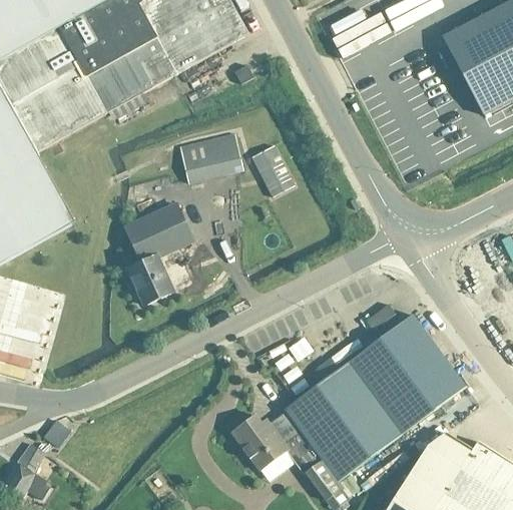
[(0,0),(0,262),(75,220),(36,150),(248,32),(233,5),(230,0),(0,0)]
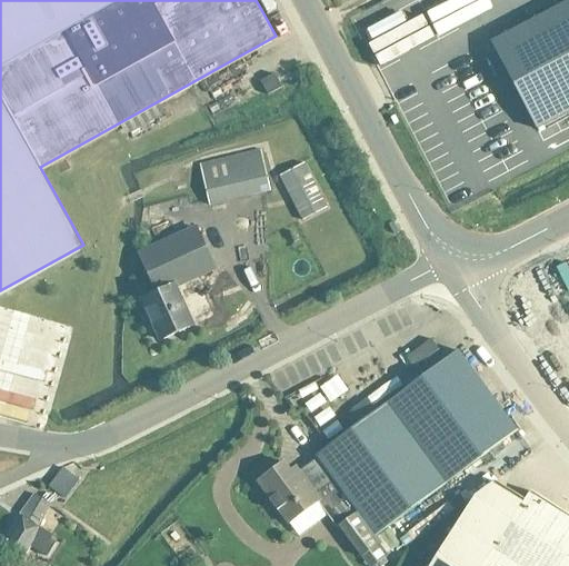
[(536,126),(568,108),(568,0),(561,0),(490,38),(536,126)]
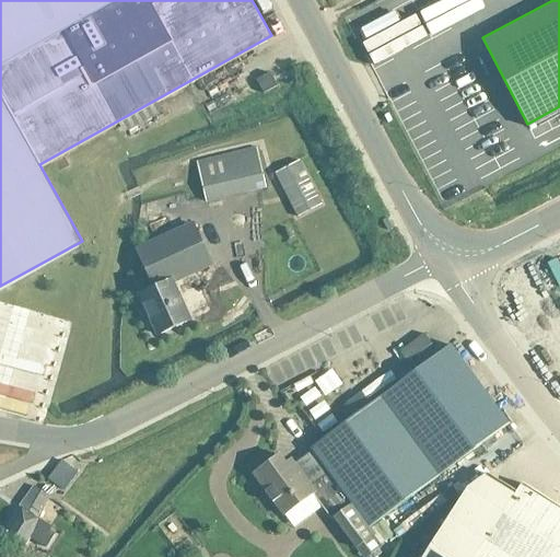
[(268,69),(267,69),(255,77),(263,90),(276,82),(268,69)]
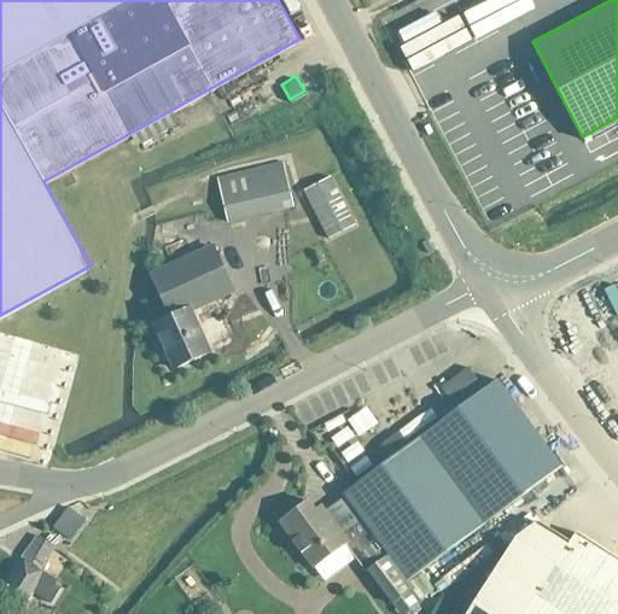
[(215,174),(226,220),(293,204),(281,157),(215,174)]
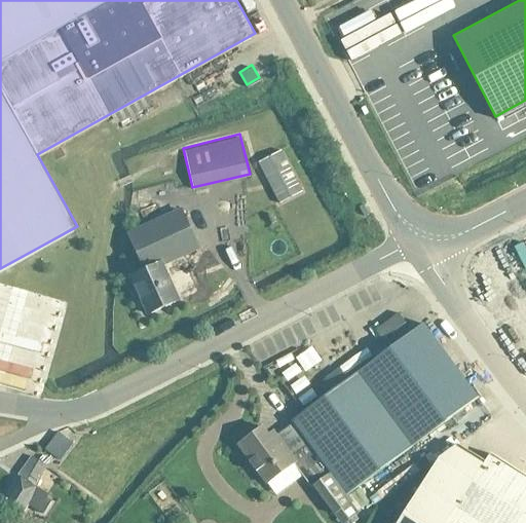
[(301,188),(280,147),(257,159),(278,200),(301,188)]
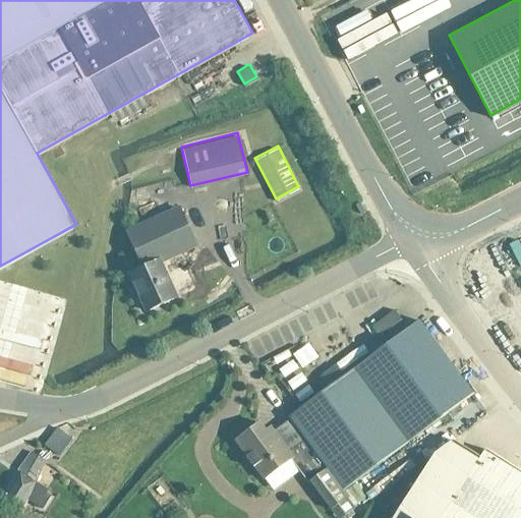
[(176,294),(159,259),(195,242),(178,206),(126,229),(143,265),(129,271),(146,308),(176,294)]
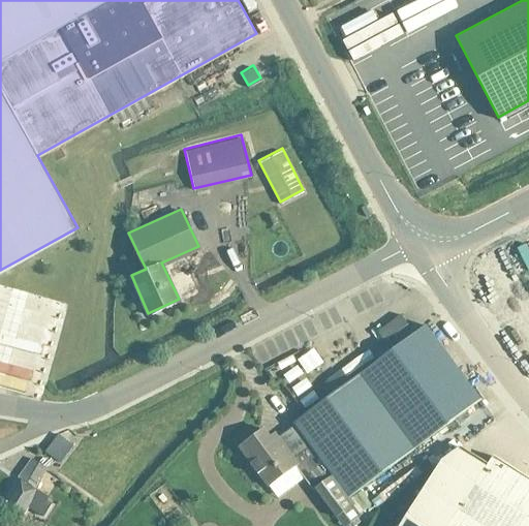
[(425,322),(359,372),(292,421),(293,423),(294,423),(310,443),(310,444),(331,471),(348,495),(446,422),(447,422),(454,418),(480,397),(425,322)]
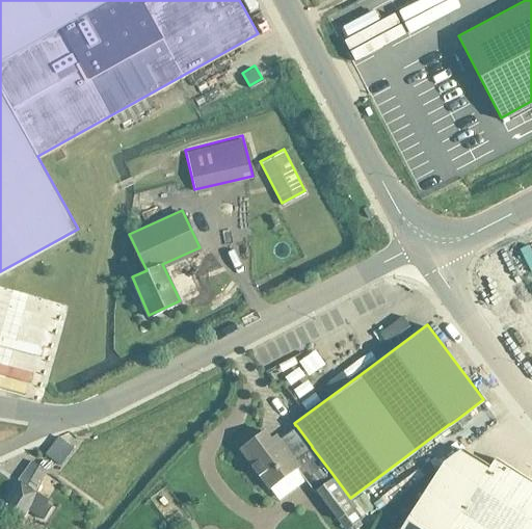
[(330,476),(333,474),(312,447),(312,446),(296,425),(295,425),(278,438),(275,433),(270,437),(265,428),(241,446),(239,447),(241,449),(269,486),(296,467),(313,488),(314,487),(330,476)]
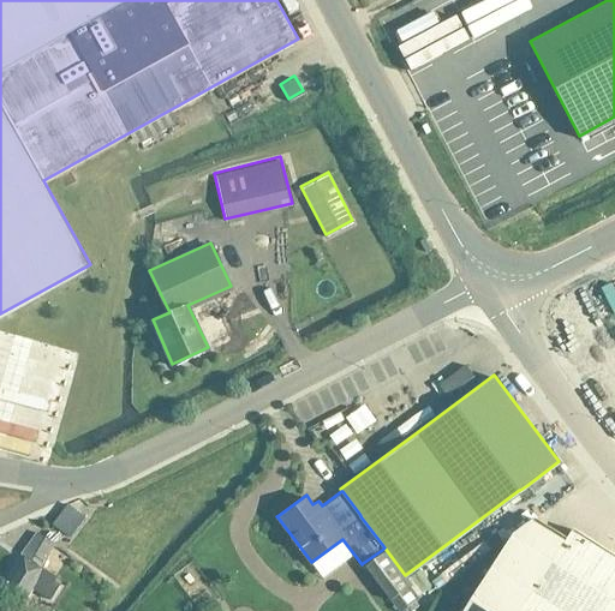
[(69,534),(83,513),(66,501),(51,521),(69,534)]
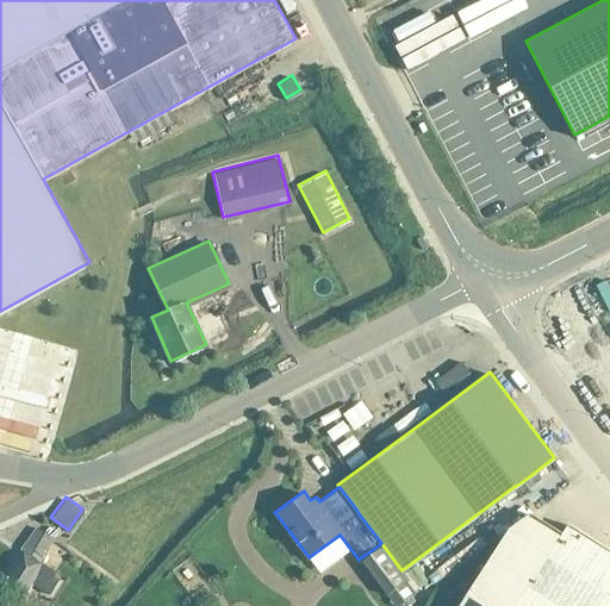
[(609,605),(609,548),(568,522),(561,532),(529,512),(508,528),(459,605),(609,605)]
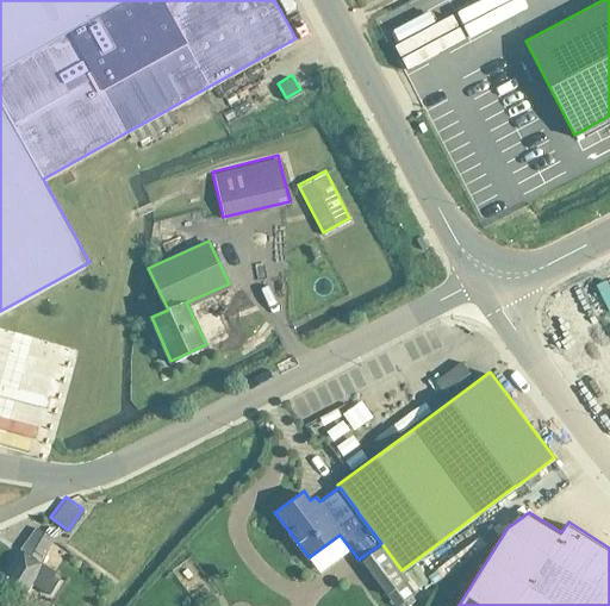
[(62,573),(41,560),(51,537),(36,525),(20,548),(22,549),(4,576),(25,591),(31,581),(49,592),(62,573)]
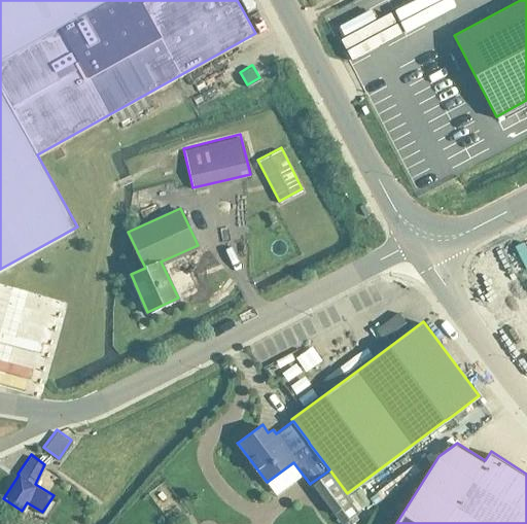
[(334,514),(345,507),(350,501),(327,472),(311,483),(334,514)]
